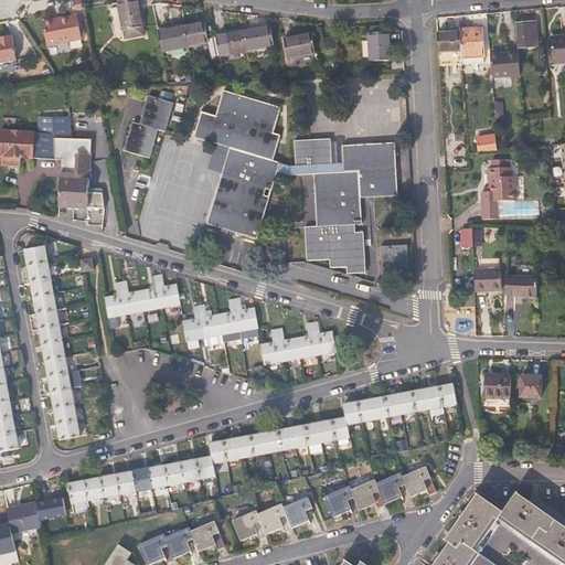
[(145,27),(140,0),(138,0),(118,4),(123,31),(145,27)]
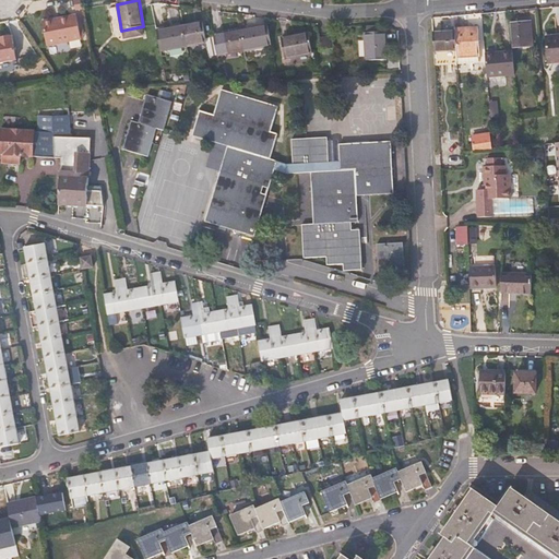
[(81,42),(76,18),(43,23),(47,47),(81,42)]
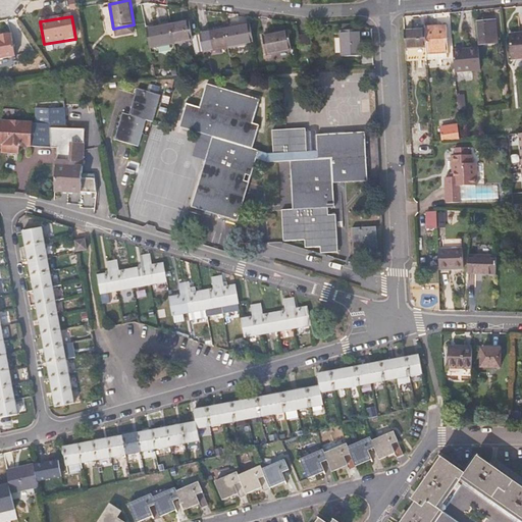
[(192,36),(189,20),(170,23),(174,44),(193,40),(196,54),(204,52),(200,34),(192,36)]
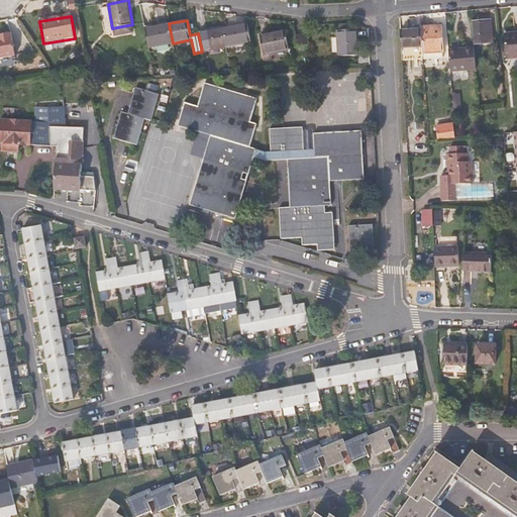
[(493,42),(491,20),(472,22),(474,43),(493,42)]
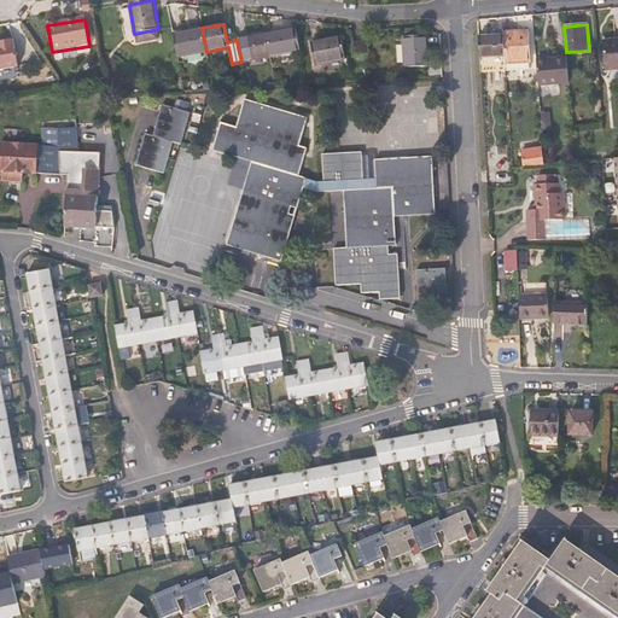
[(207,52),(202,28),(173,34),(178,58),(207,52)]
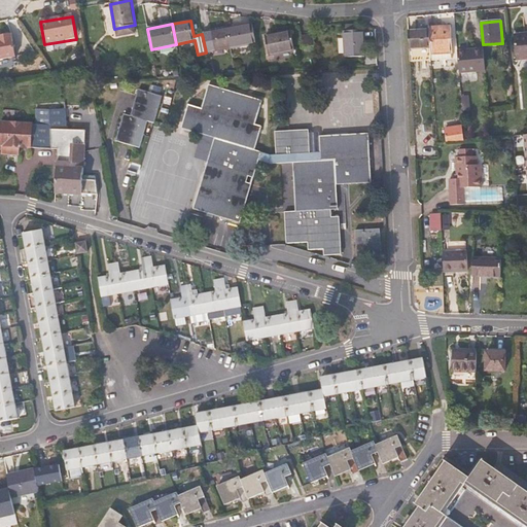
[(255,43),(252,24),(225,29),(230,48),(255,43)]
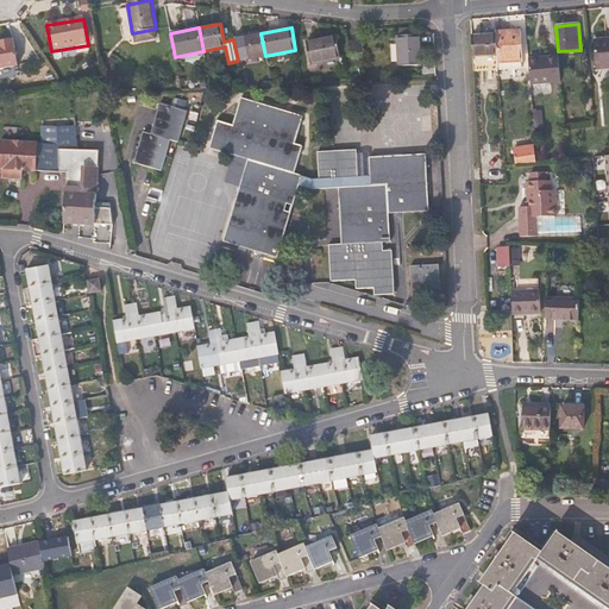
[(521,61),(519,30),(496,31),(496,35),(497,56),(498,63),(521,61)]
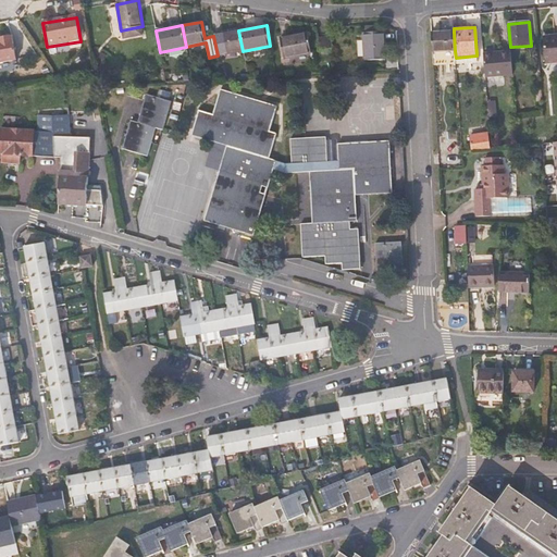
[(243,51),(238,31),(220,34),(221,35),(213,36),(218,56),(243,51)]
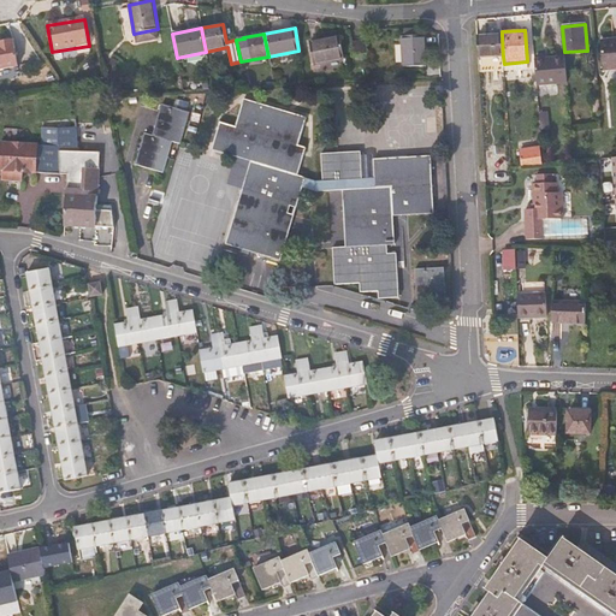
[(504,64),(503,57),(502,35),(477,36),(479,66),(504,65),(504,64)]
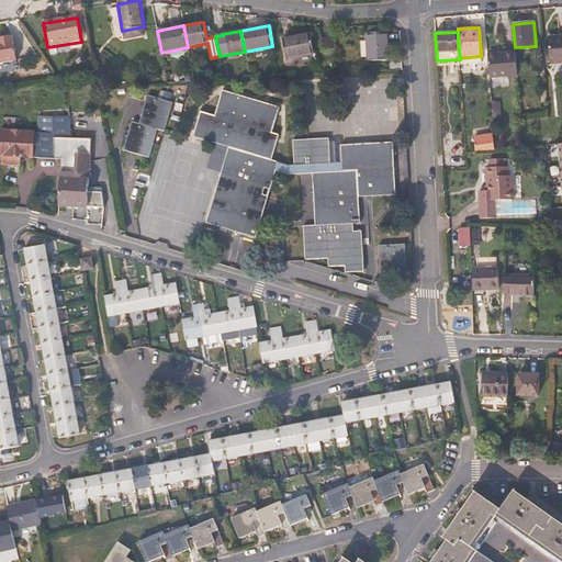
[(313,54),(310,33),(282,38),(287,59),(313,54)]
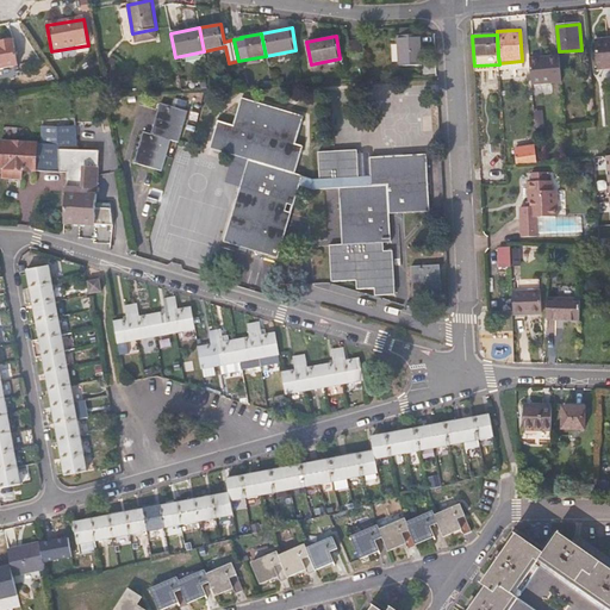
[(422,64),(421,37),(398,37),(399,66),(422,64)]
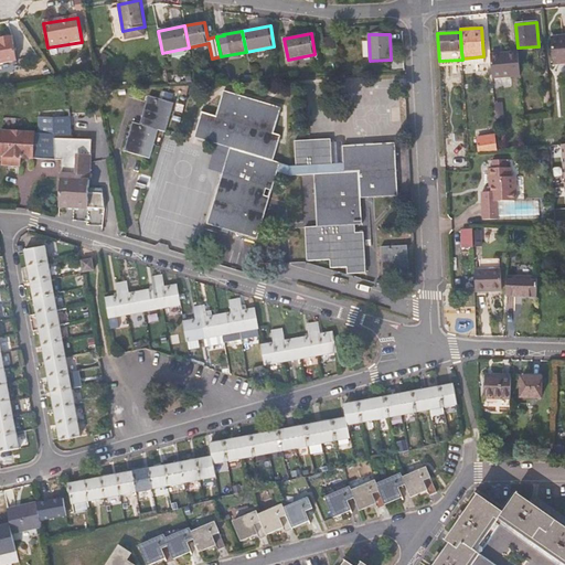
[(564,63),(564,35),(551,38),(553,64),(564,63)]
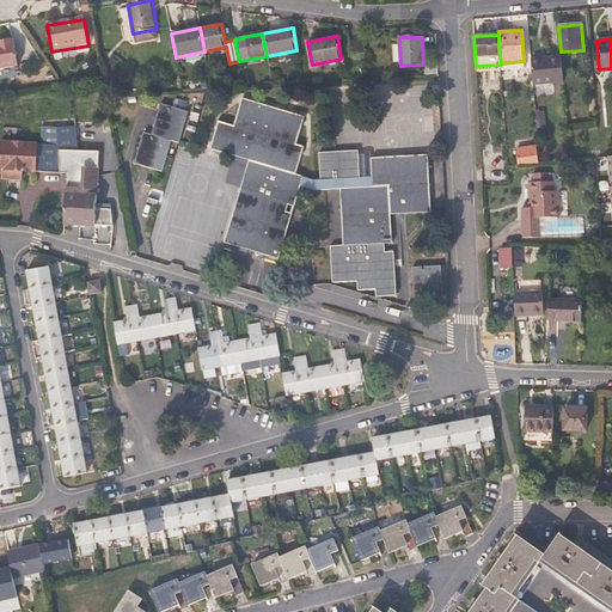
[(366,53),(363,40),(349,43),(353,55),(366,53)]
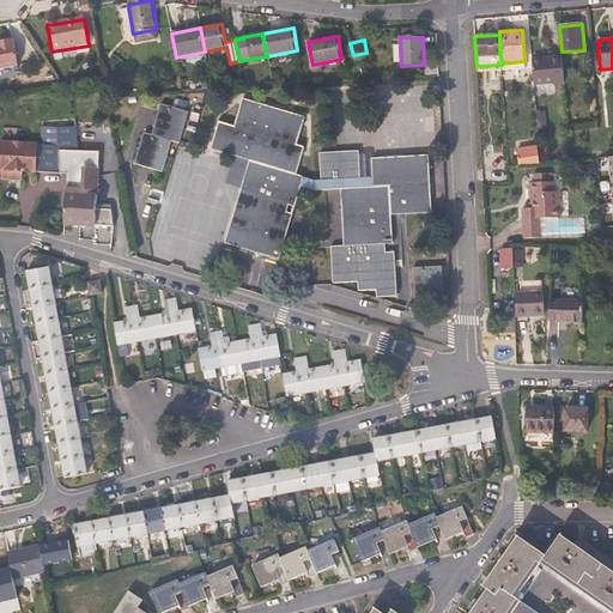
[(0,70),(19,68),(14,41),(2,43),(0,42),(0,70)]
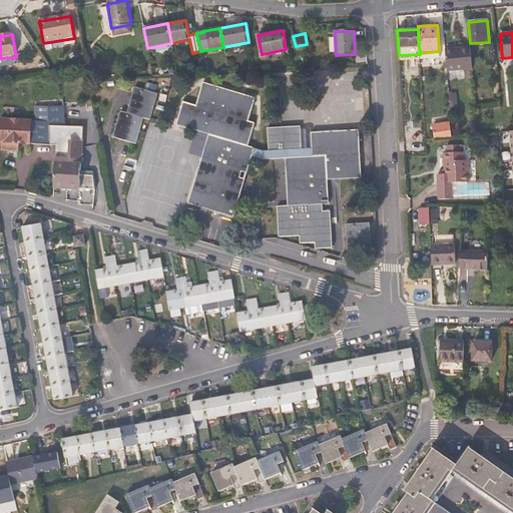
[(473,70),(471,48),(445,50),(447,72),(473,70)]
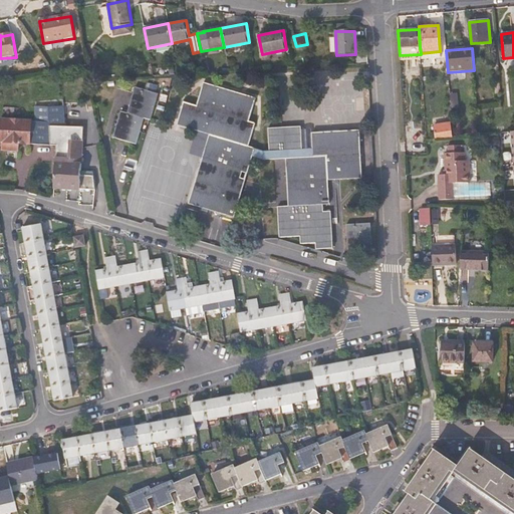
[(249,147),(255,123),(249,121),(256,98),(204,83),(197,106),(184,102),(177,124),(209,135),(198,175),(189,204),(234,218),(252,156),(255,149),(249,147)]
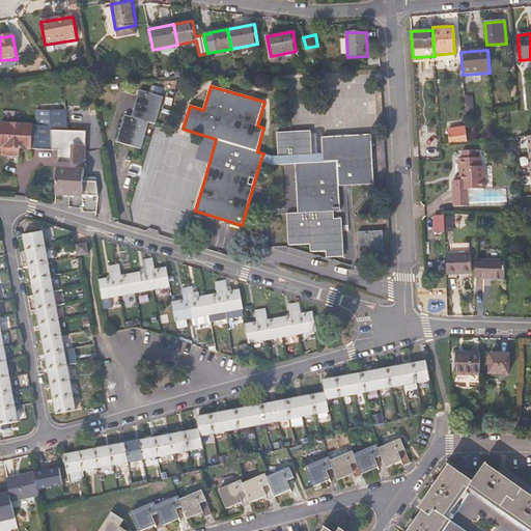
[(156,123),(164,98),(140,90),(132,117),(126,115),(117,142),(141,149),(149,122),(156,123)]
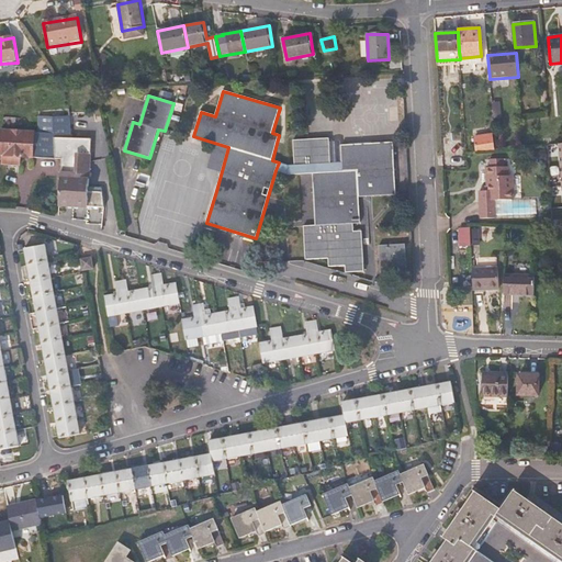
[(70,139),(71,119),(40,116),(38,133),(35,133),(33,158),(58,160),(59,138),(70,139)]
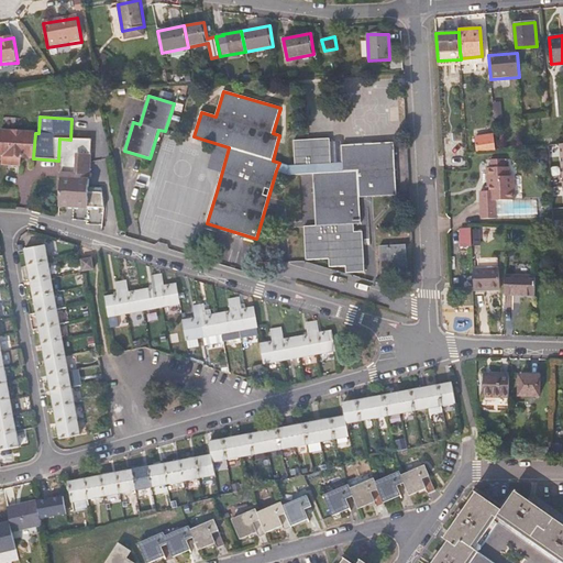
[(0,156),(33,158),(35,133),(1,131),(0,141),(0,156)]
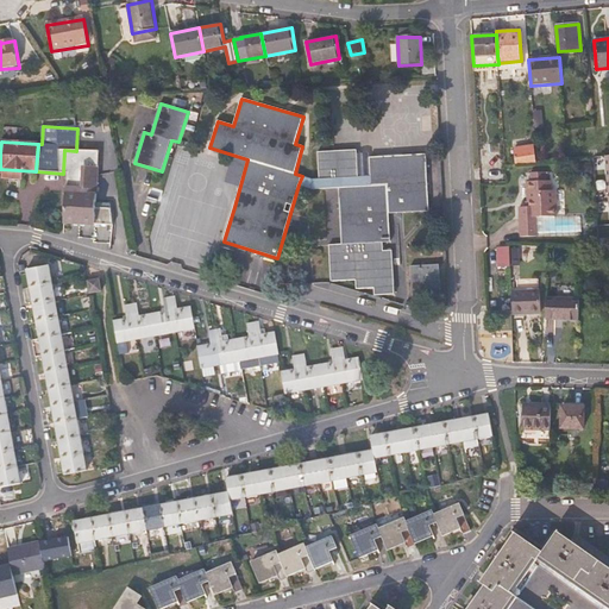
[(537,163),(534,145),(514,148),(515,165),(537,163)]
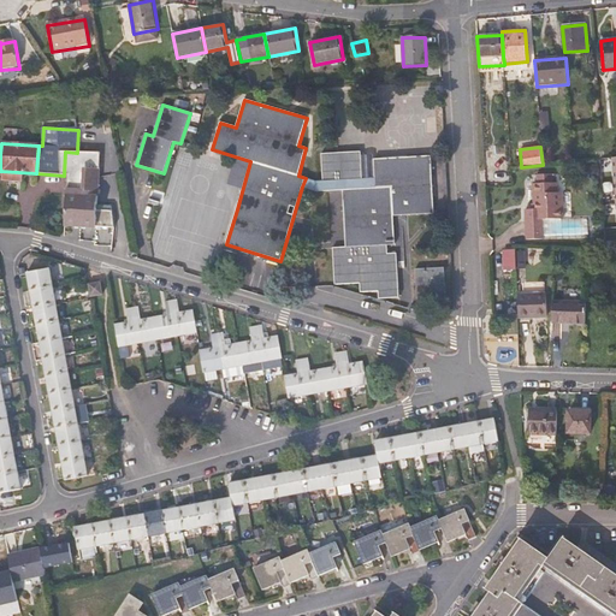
[(323,181),(362,178),(361,150),(320,153),(323,181)]
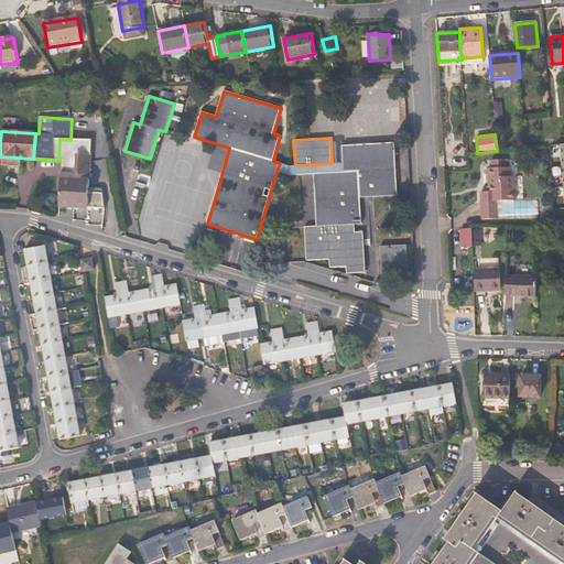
[(88,210),(91,141),(71,140),(60,139),(58,161),(63,161),(60,208),(88,210)]
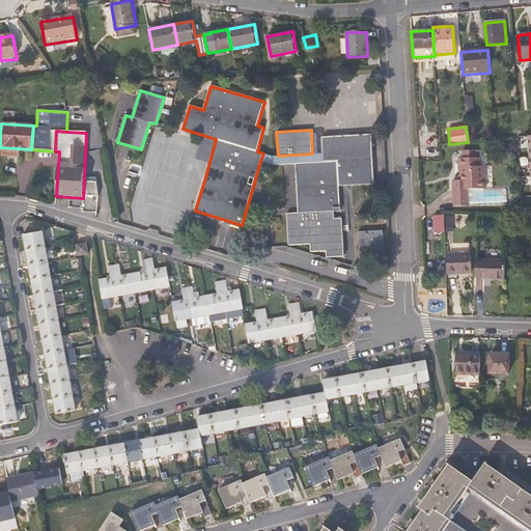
[(374,184),(371,135),(323,138),(323,152),(324,163),(296,164),(299,214),(332,212),(340,212),(339,187),(374,184)]
